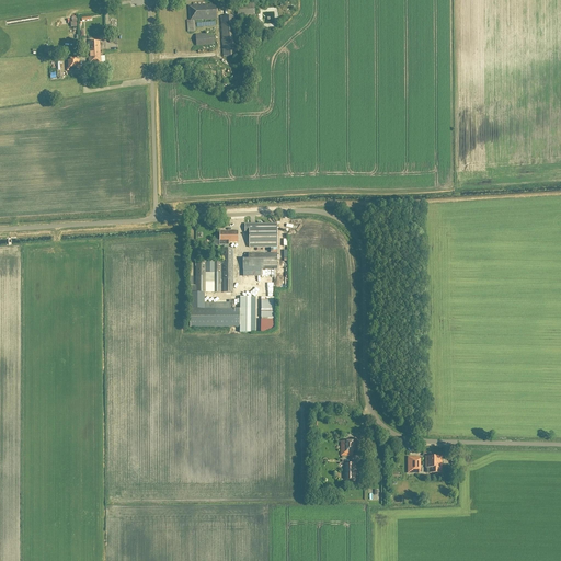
[(195,21),(217,20),(216,4),(204,4),(204,2),(193,3),(193,6),(189,6),(190,21),(186,21),(187,32),(195,32),(195,21)]
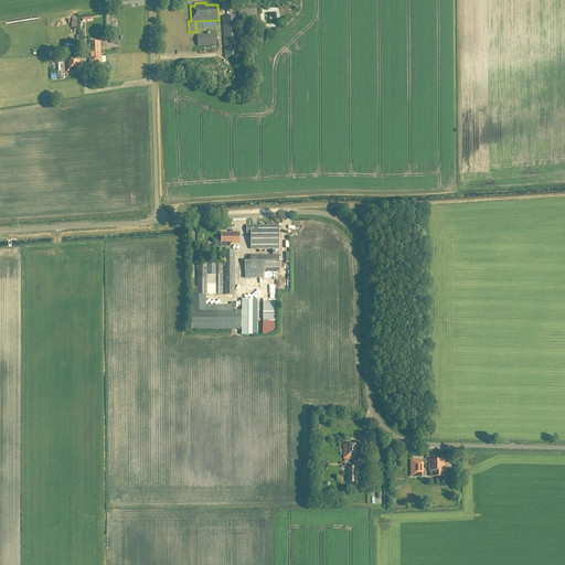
[(225,57),(241,56),(238,16),(222,17),(225,57)]
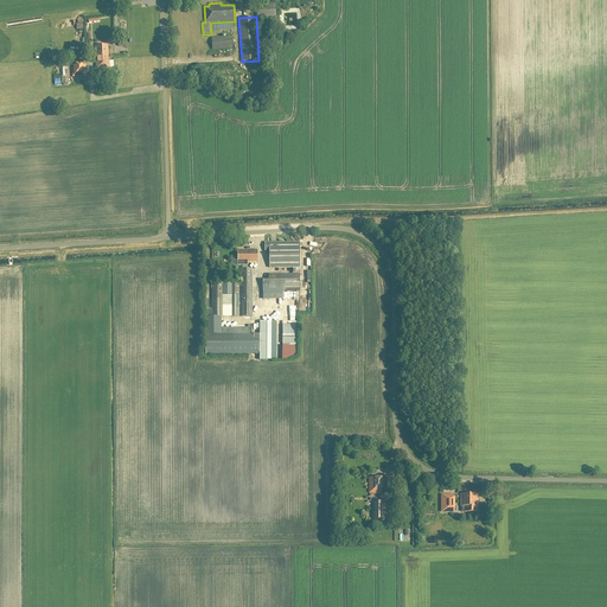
[(212,50),(231,49),(231,37),(212,38),(212,50)]
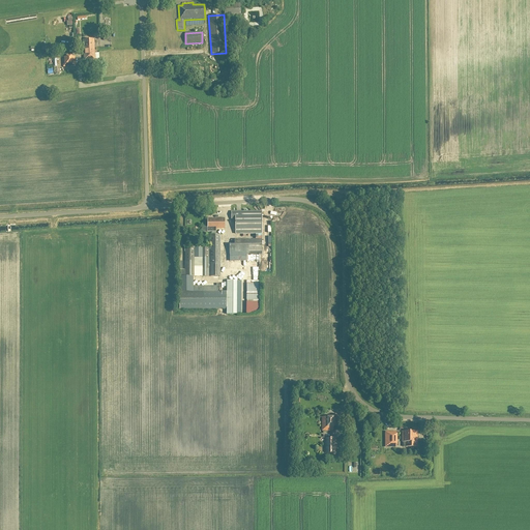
[(95,59),(94,50),(94,39),(83,40),(84,60),(95,59)]
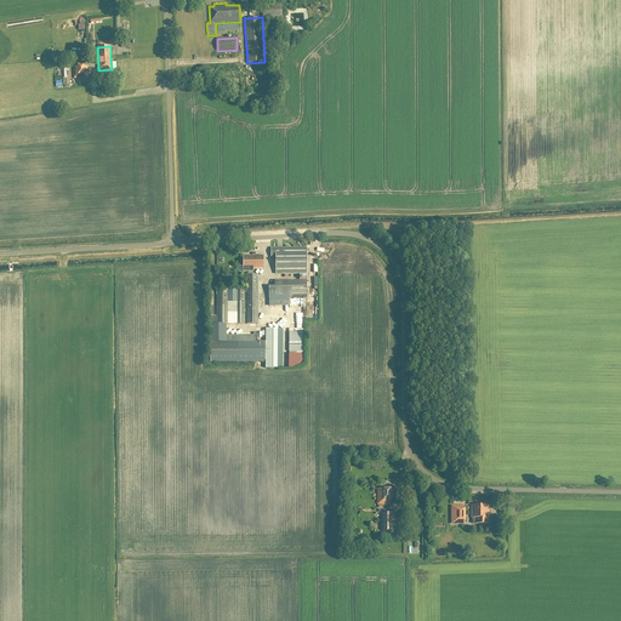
[(74,79),(89,78),(89,67),(84,67),(84,66),(77,66),(78,67),(73,67),(74,79)]
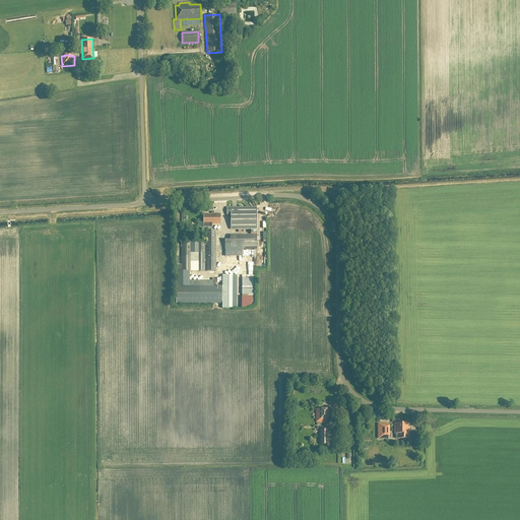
[(257,230),(257,208),(226,208),(226,215),(231,215),(231,230),(257,230)]
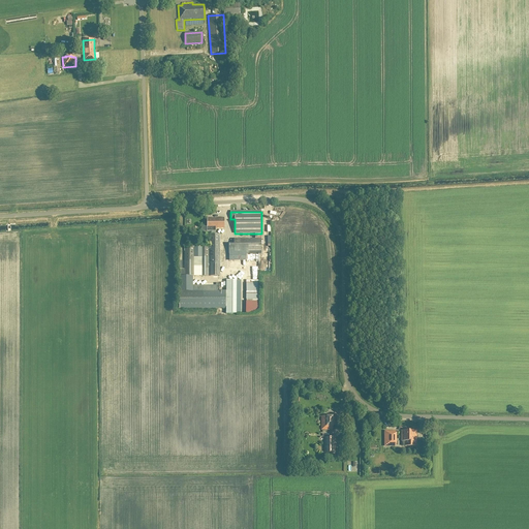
[(216,228),(224,228),(224,218),(207,218),(207,227),(207,231),(216,231),(216,228)]
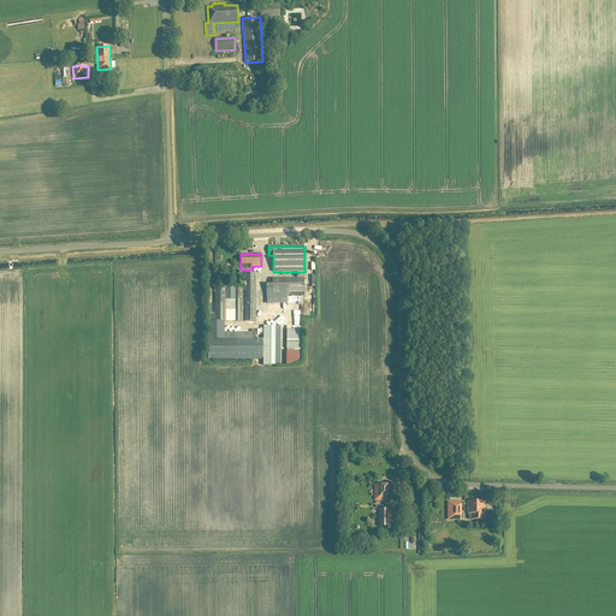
[(244,321),(255,321),(255,273),(244,273),(244,321)]
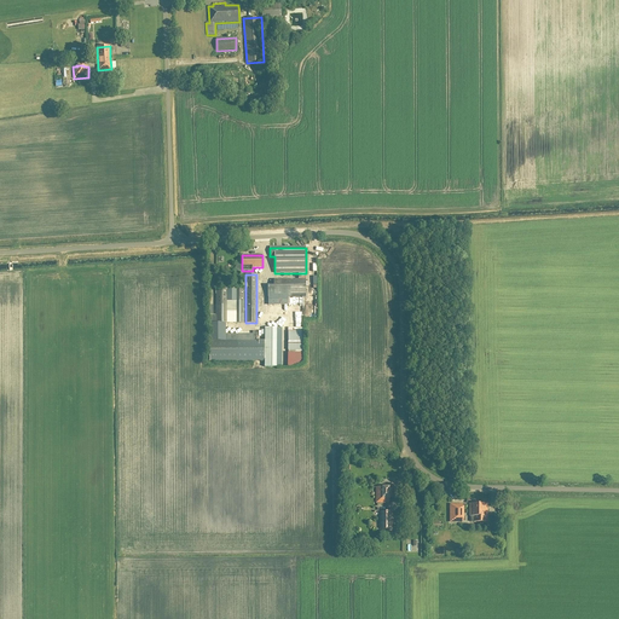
[(267,298),(290,298),(306,298),(306,281),(273,281),(273,285),(267,285),(267,298)]
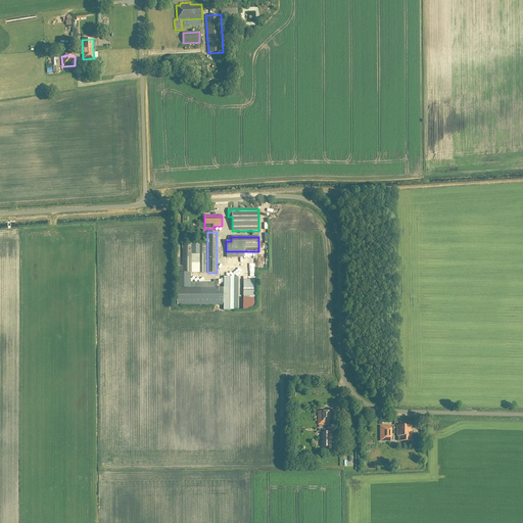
[(183,273),(192,273),(192,244),(183,244),(183,273)]
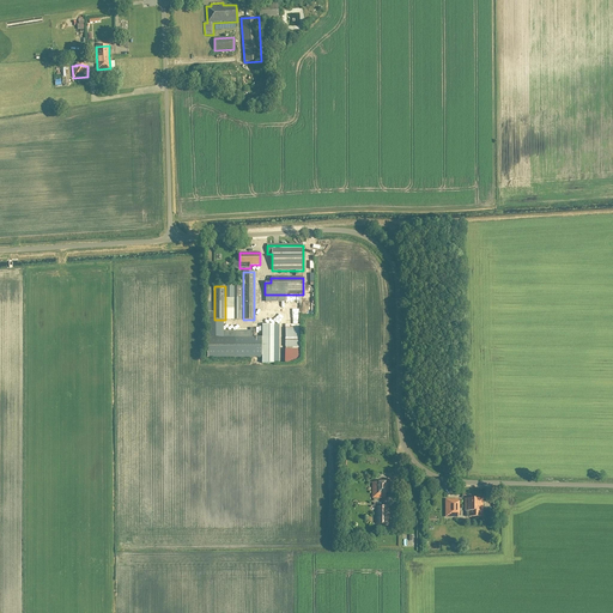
[(285,309),(284,303),(277,303),(277,301),(271,302),(271,299),(275,299),(275,296),(267,297),(267,304),(272,304),(272,309),(280,309),(281,309),(285,309)]
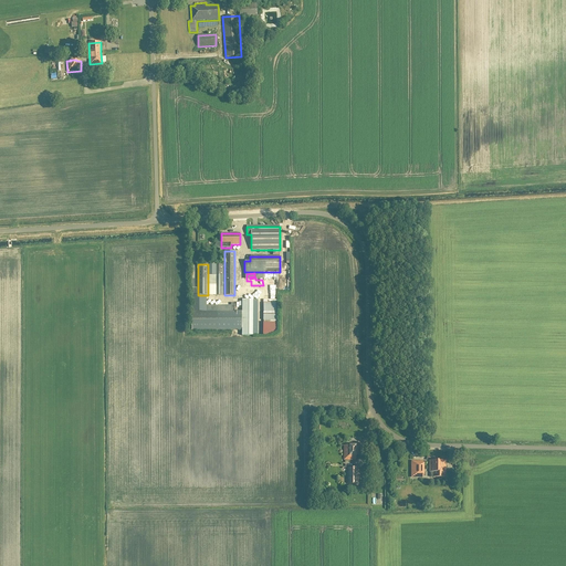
[(192,321),(192,331),(218,329),(218,321),(192,321)]
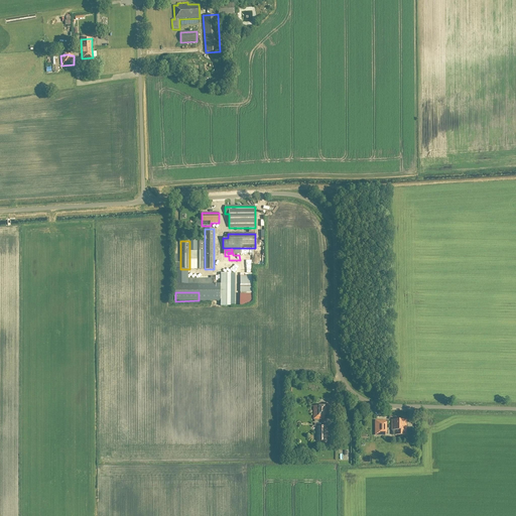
[(330,416),(330,406),(313,406),(313,419),(325,420),(325,416),(330,416)]
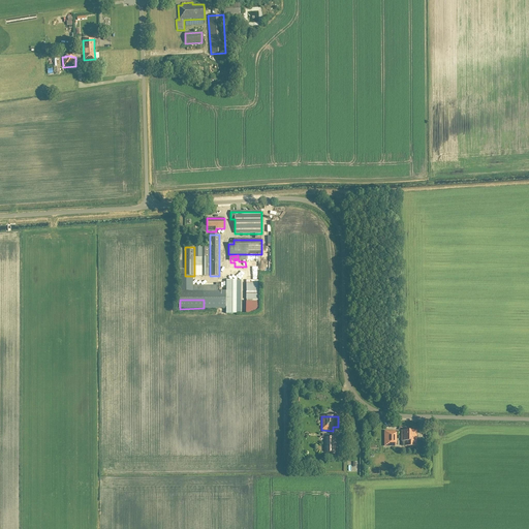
[(416,441),(416,431),(401,431),(401,446),(416,446),(416,441)]
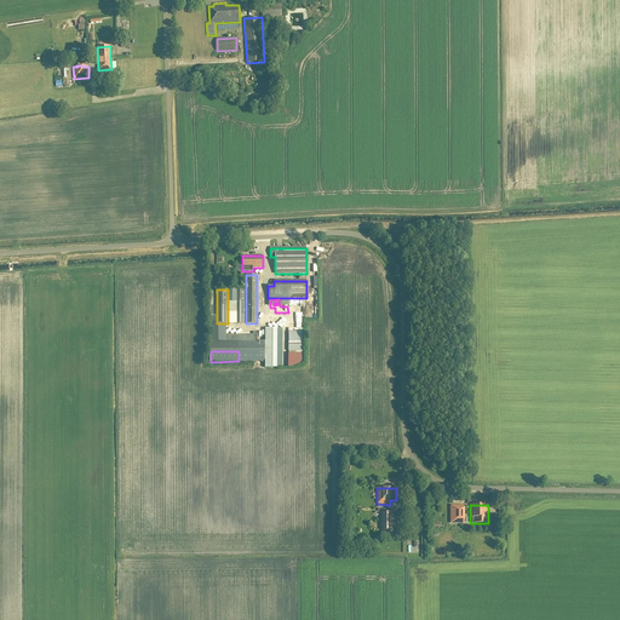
[(464,523),(464,512),(464,506),(455,506),(451,506),(451,523),(464,523)]
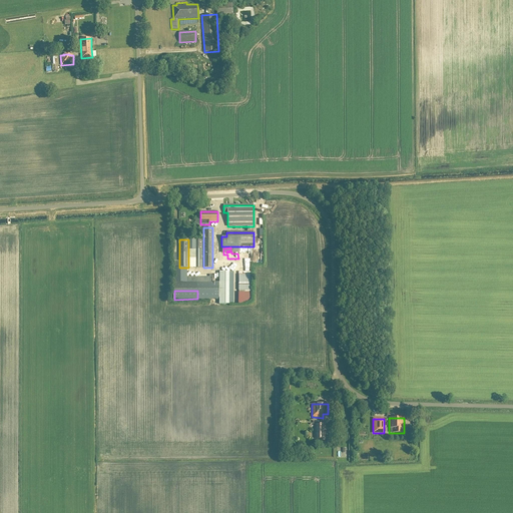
[(325,439),(325,425),(315,425),(315,439),(325,439)]
